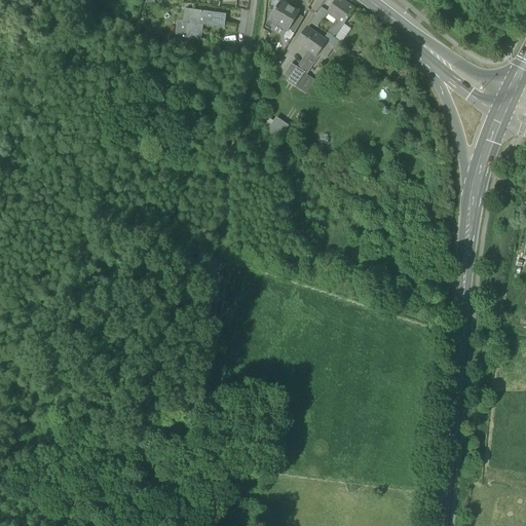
[(337,21),(344,26),(354,10),(346,4),(339,0),(336,0),(328,12),(327,13),(337,21)]
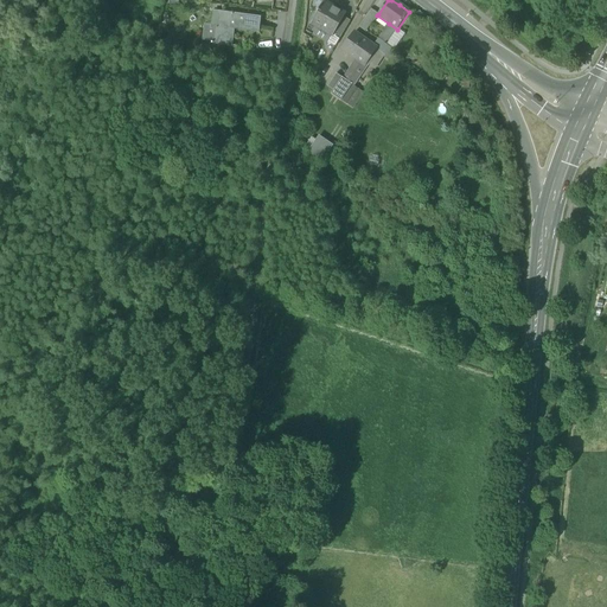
[(318,30),(326,34),(326,33),(328,30),(334,32),(343,17),(344,14),(332,7),(331,10),(328,13),(326,11),(327,7),(321,4),(318,10),(317,10),(315,11),(317,12),(310,24),(318,29),(318,30)]
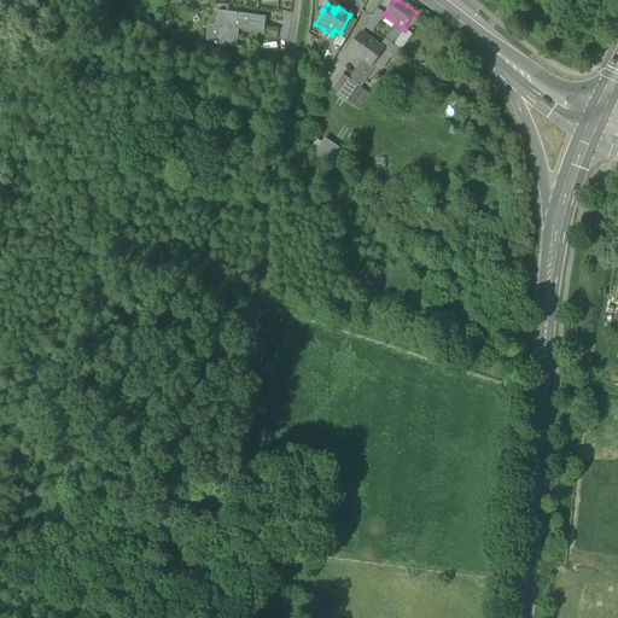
[(365,28),(372,33),(384,16),(385,15),(378,10),(365,28)]
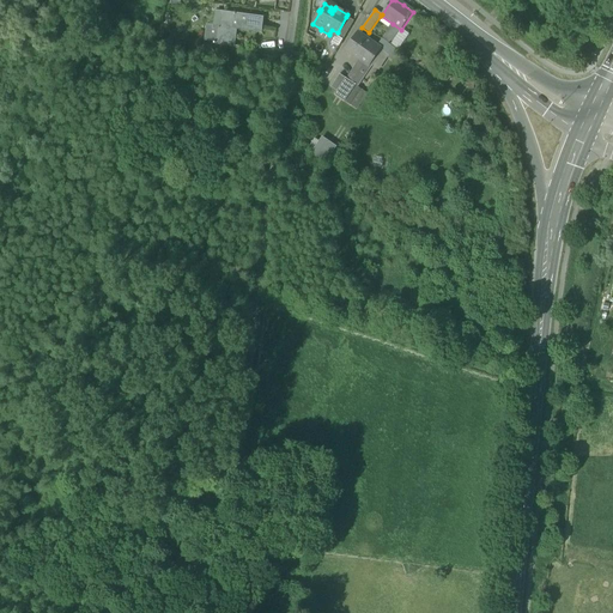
[(216,44),(230,47),(232,29),(259,32),(260,19),(214,12),(213,25),(218,26),(216,43),(216,44)]
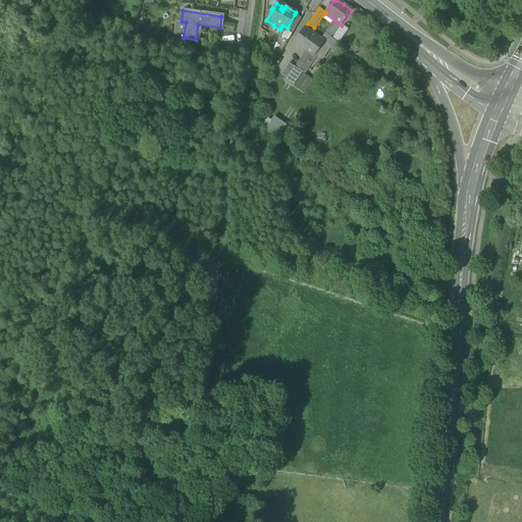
[(285,32),(292,35),(301,17),(295,14),(288,28),(285,32)]
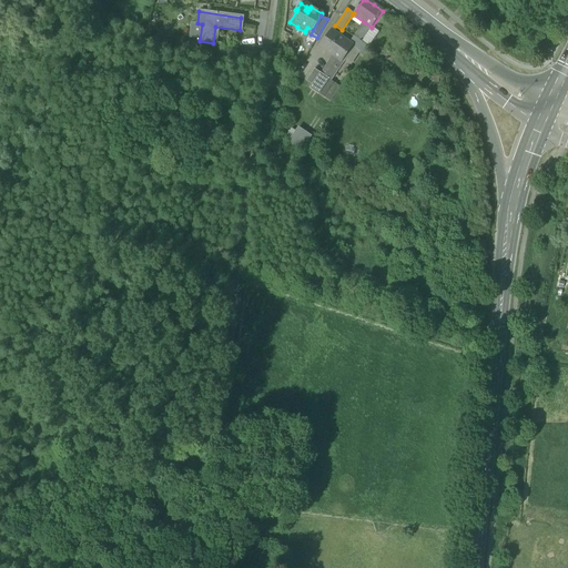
[(202,24),(198,23),(192,22),(190,39),(200,40),(202,24)]
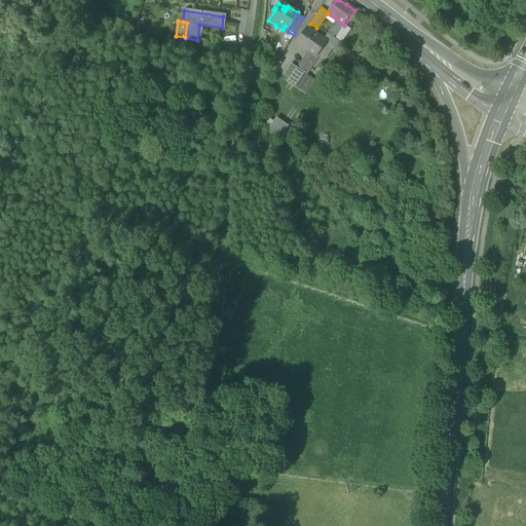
[(337,21),(328,34),(335,39),(344,26),(337,21)]
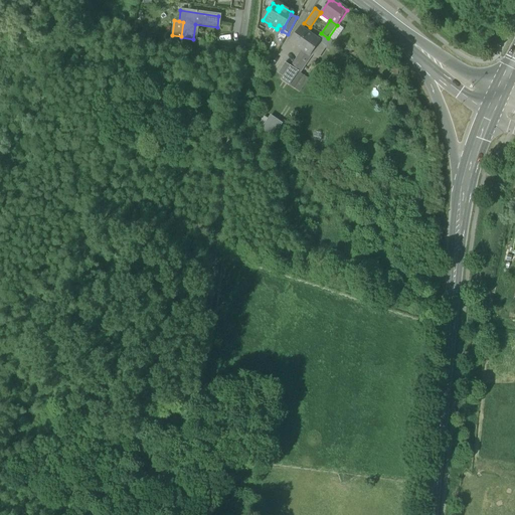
[(276,34),(278,30),(262,22),(260,26),(276,34)]
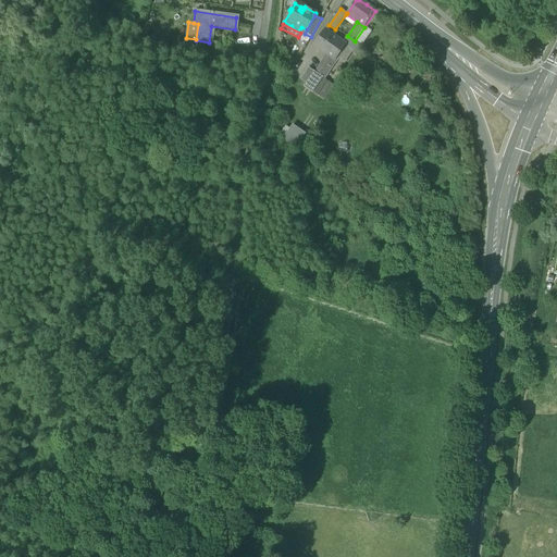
[(364,27),(355,41),(361,46),(371,32),(364,27)]
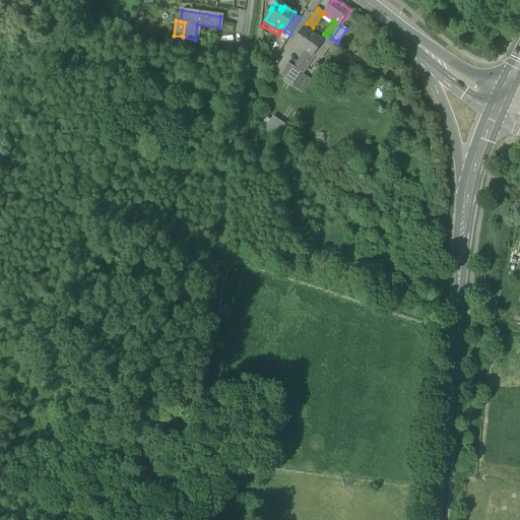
[(294,43),(306,52),(313,57),(314,55),(322,43),(322,42),(319,40),(313,36),(312,35),(304,28),(294,43)]
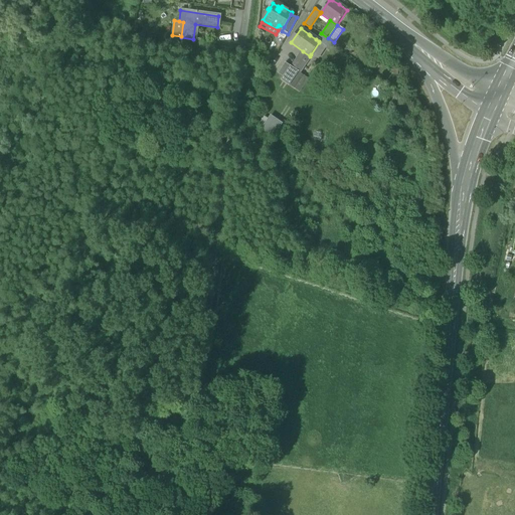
[(323,45),(328,38),(321,33),(316,39),(319,41),(319,42),(323,45)]
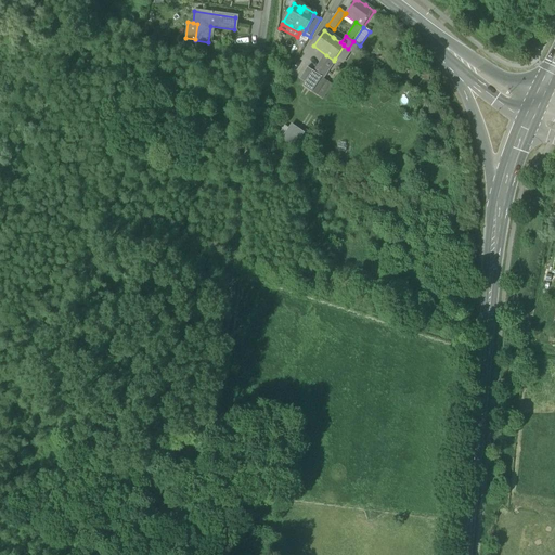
[(355,53),(360,46),(353,41),(348,49),(352,51),(355,53)]
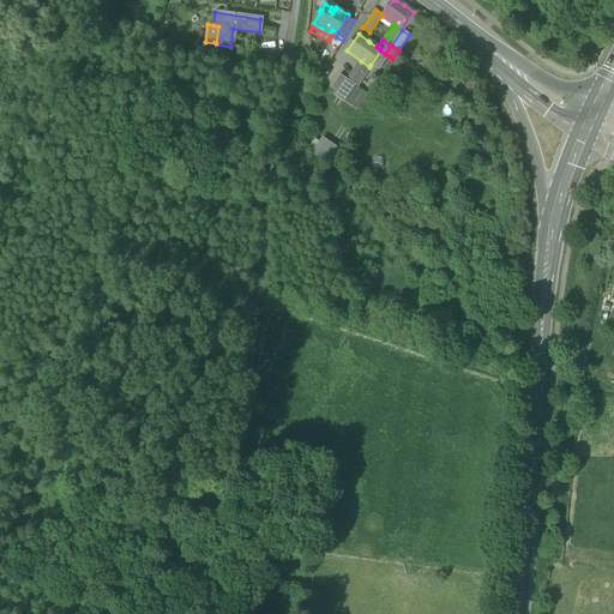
[(385,54),(380,50),(371,65),(380,71),(390,56),(385,54)]
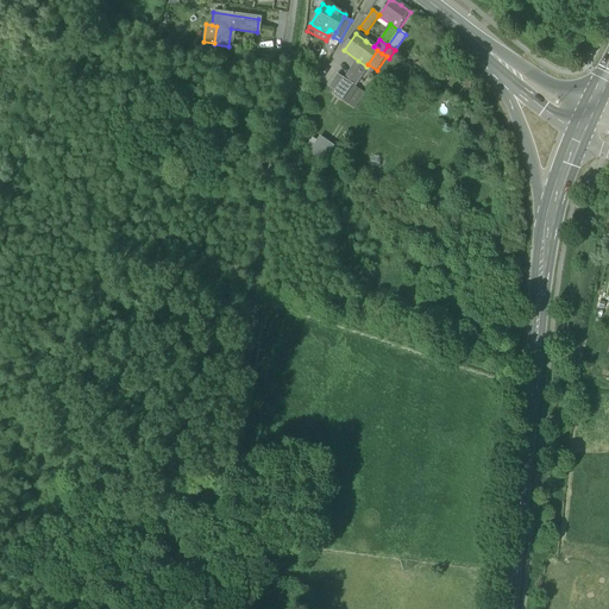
[(357,80),(366,67),(358,61),(350,74),(357,80)]
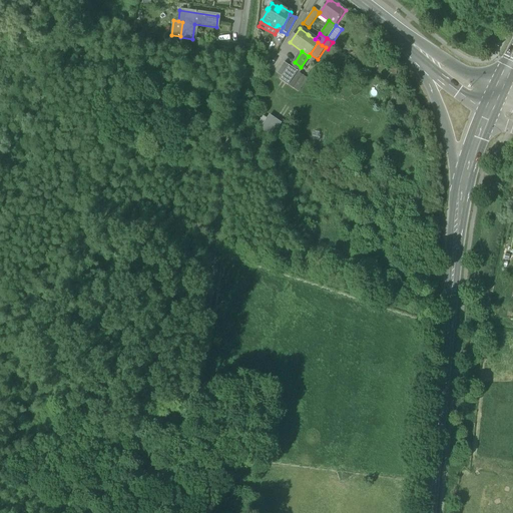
[(280,80),(288,85),(298,71),(291,67),(284,62),(280,69),(277,73),(282,76),(280,80)]
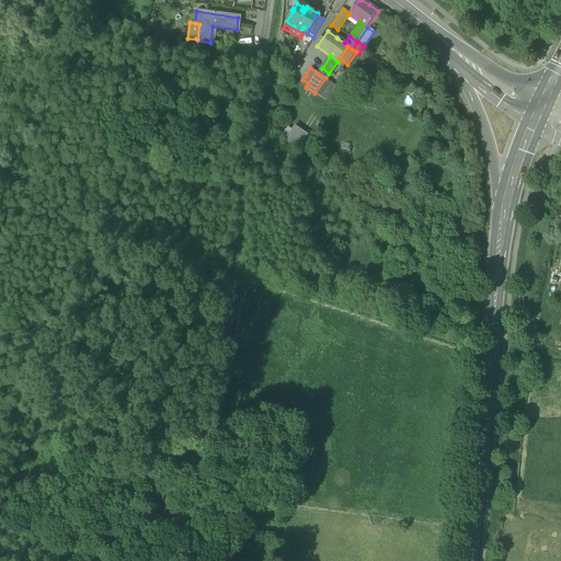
[(322,68),(318,73),(325,78),(329,73),(322,68)]
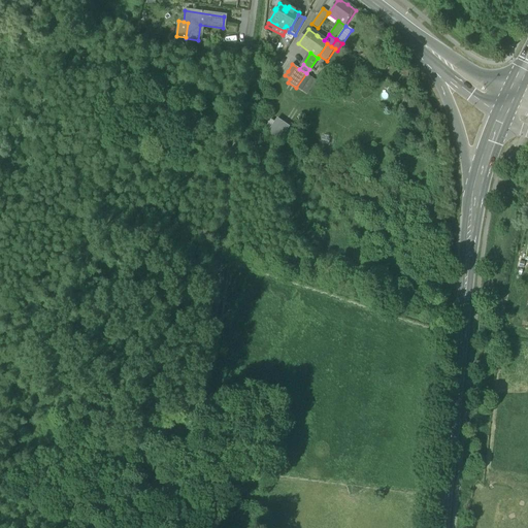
[(317,80),(306,73),(296,88),(306,95),(317,80)]
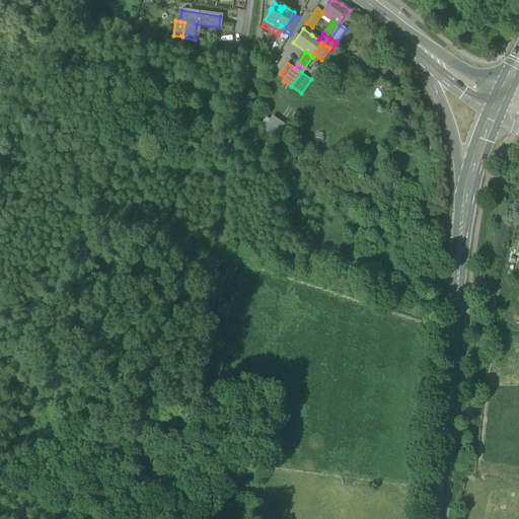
[(285,125),(273,117),(270,120),(263,131),(275,139),(282,129),(285,125)]
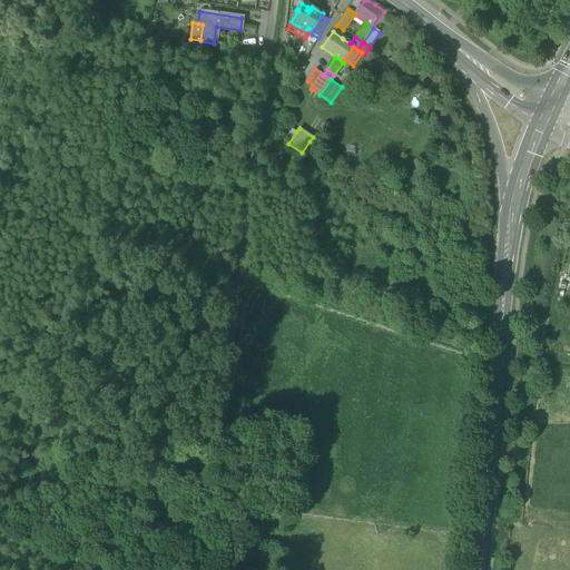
[(284,140),(288,144),(296,131),(293,129),(284,140)]
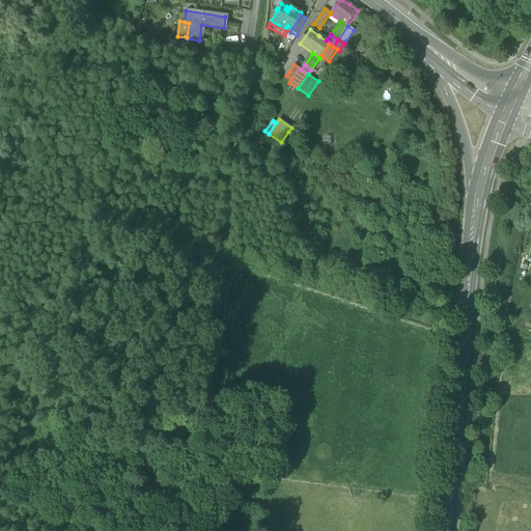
[(288,132),(281,142),(285,145),(292,134),(288,132)]
